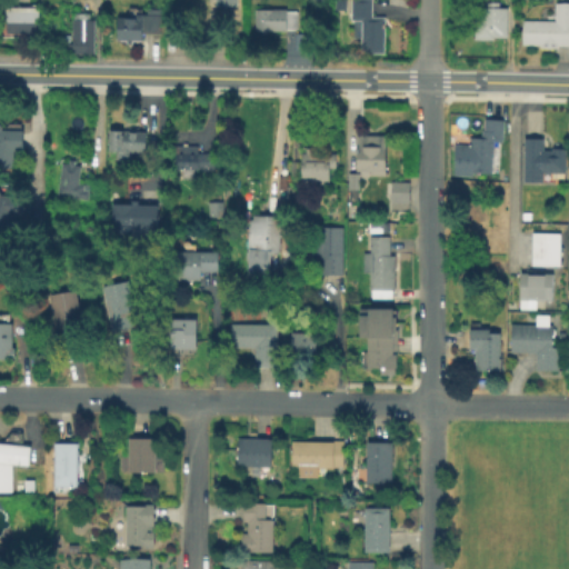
[(385,18),(383,53),(361,53),(362,21),(351,21),(351,0),(372,0),(372,18),(385,18)]
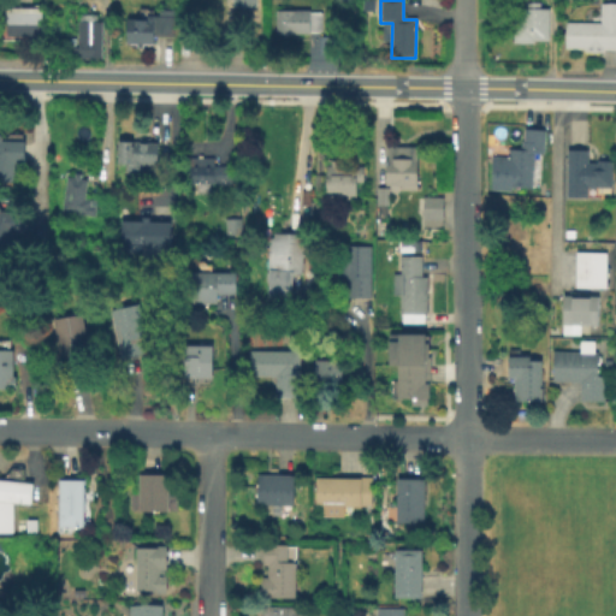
[(542,9),(550,9),(550,7),(560,7),(558,35),(550,35),(550,42),(535,42),(535,43),(514,43),(514,18),(520,18),(520,9),(526,10),(526,3),(542,3),(542,9)]
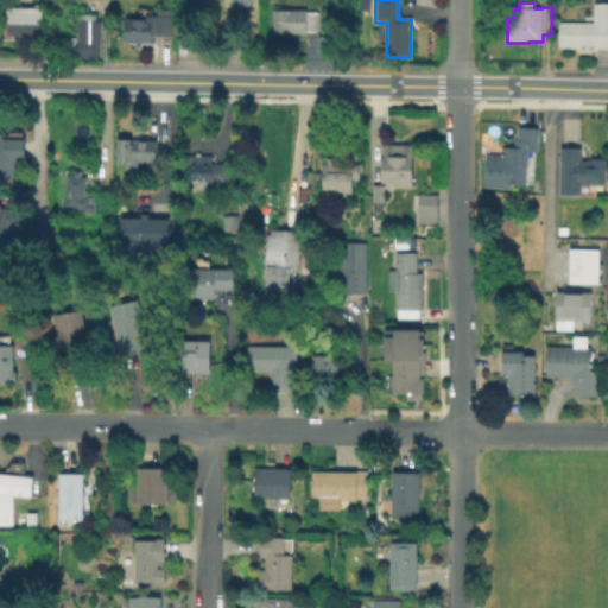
[(607,4),(607,50),(596,50),(597,52),(577,52),(578,49),(558,49),(559,24),(594,24),(594,4),(607,4)]
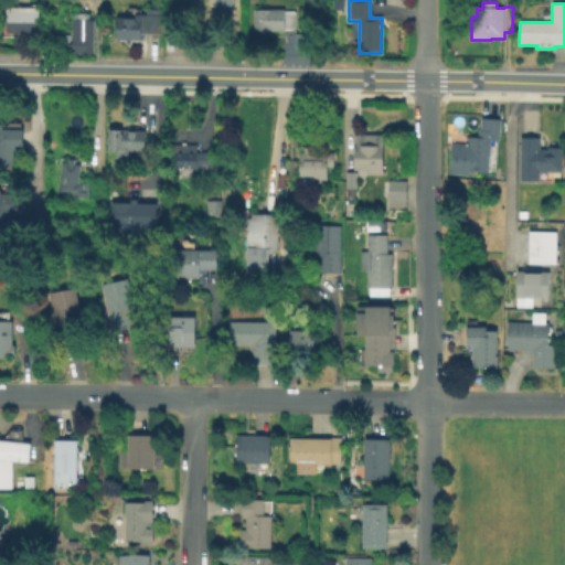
[(39,8),(39,34),(7,34),(7,19),(0,18),(0,12),(7,12),(6,8),(39,8)]
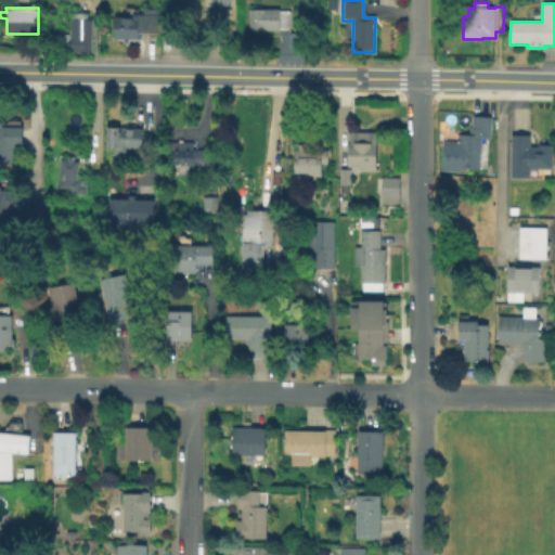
[(292,12),(291,31),(250,30),(250,11),(292,12)]
